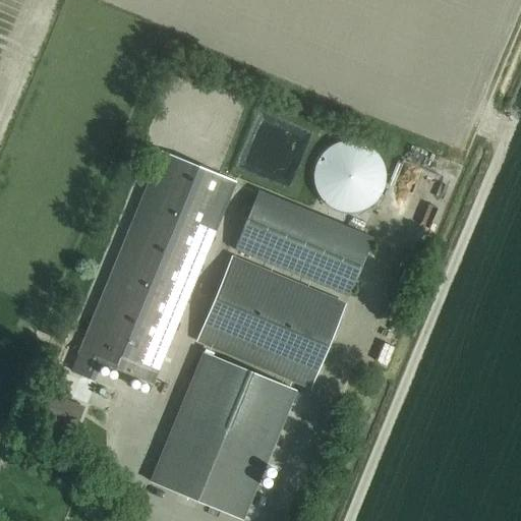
[(76,354),(152,385),(234,182),(159,152),(76,354)]
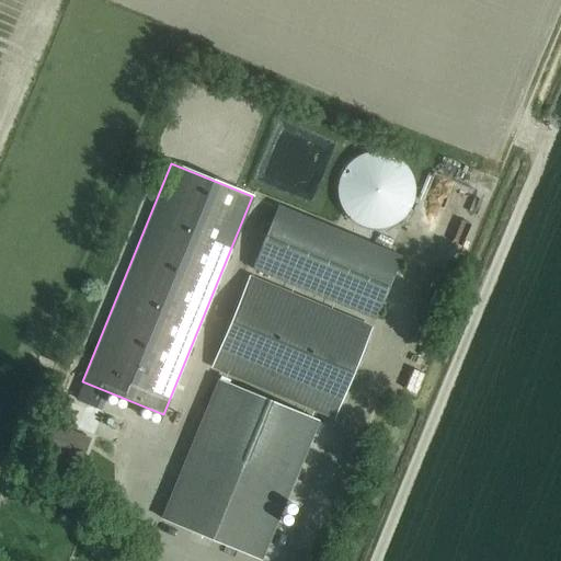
[(400,256),(276,206),(251,268),(375,319),(400,256)]
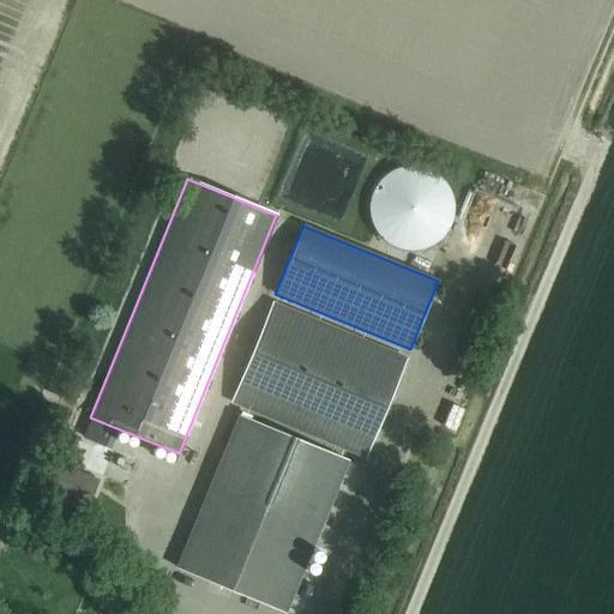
[(404,359),(272,304),(232,402),(365,456),(404,359)]
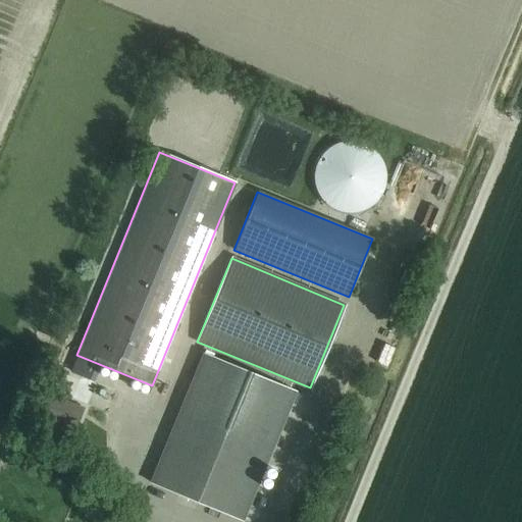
[(243,521),(296,392),(203,354),(150,482),(243,521)]
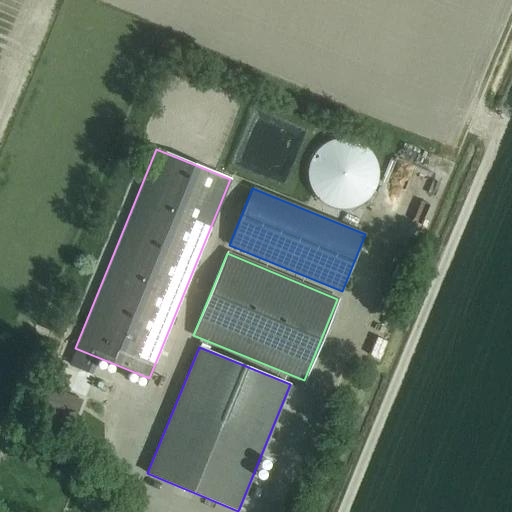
[(76,401),(49,390),(41,410),(68,421),(76,401)]
